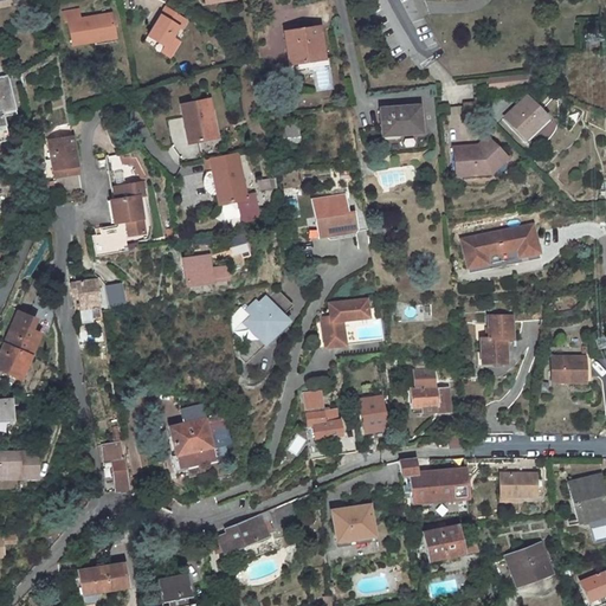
[(149,32),(168,45),(180,25),(182,27),(188,17),(167,4),(149,32)]
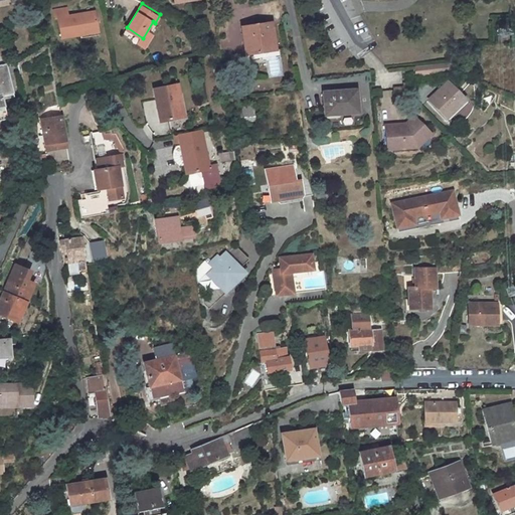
[(246,8),(248,18),(260,15),(258,5),(246,8)]
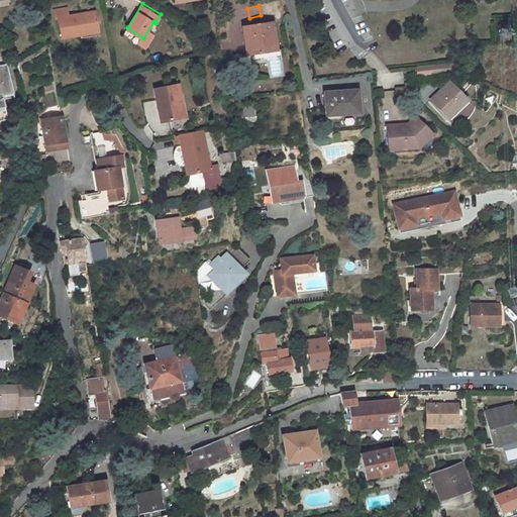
[(69,6),(55,8),(56,17),(59,17),(62,36),(81,34),(81,37),(100,34),(96,10),(70,14),(69,6)]
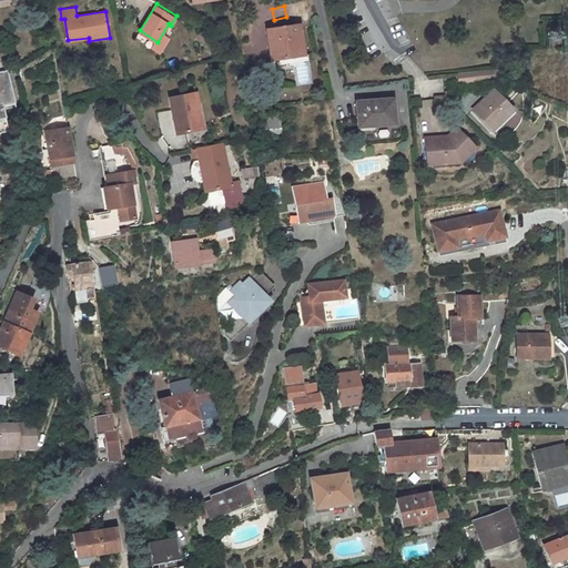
[(265,29),(271,60),(293,57),(303,56),(300,29),(283,31),(283,27),(265,29)]
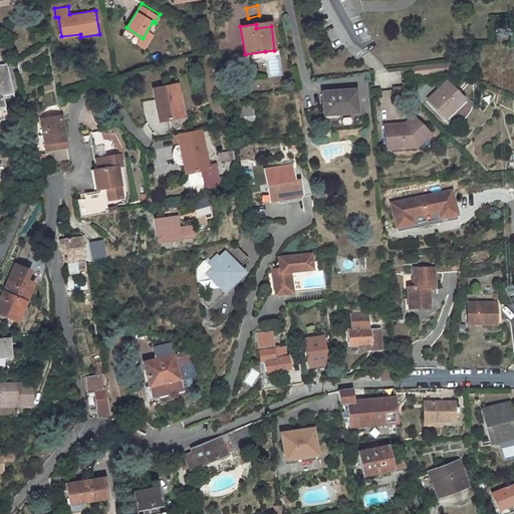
[(265,51),(249,53),(250,60),(266,57),(265,51)]
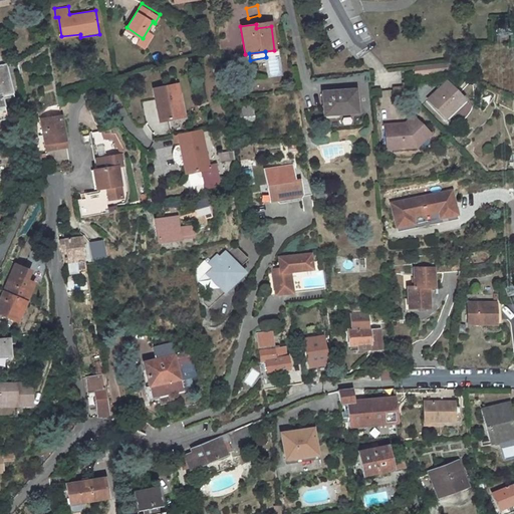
[(0,115),(7,114),(3,93),(13,90),(7,62),(0,63),(0,115)]
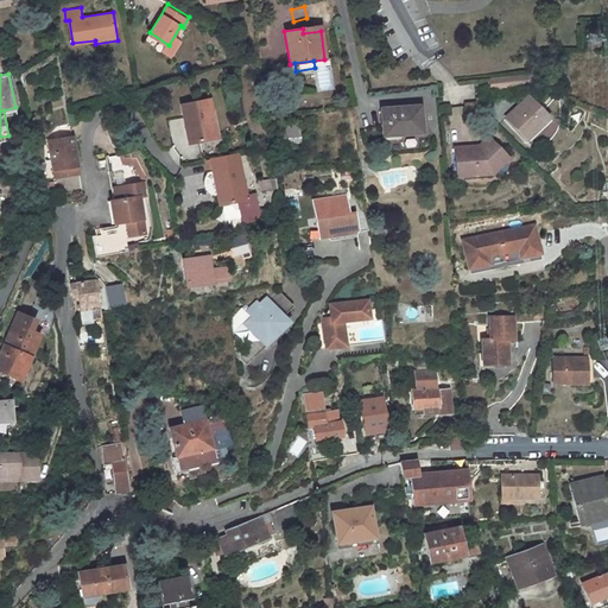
[(532,83),(532,74),(520,75),(520,87),(532,86),(532,83)]
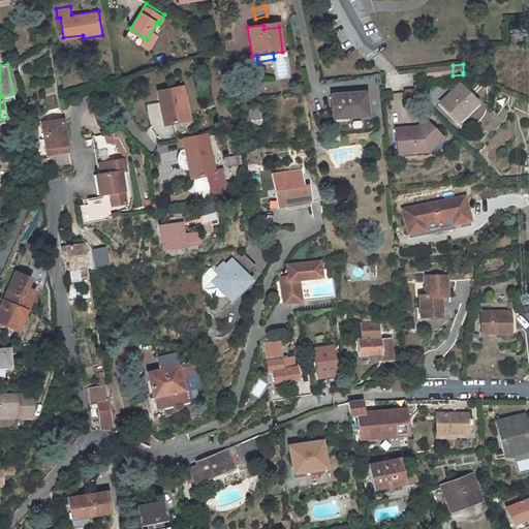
[(455,120),(474,101),(456,84),(437,102),(455,120)]
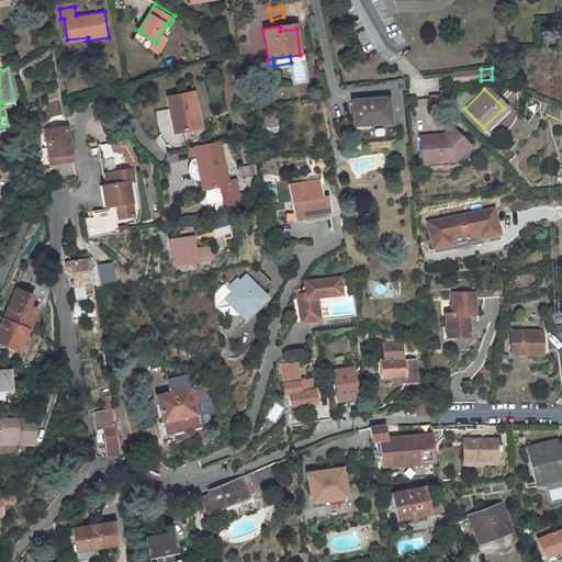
[(199,127),(193,91),(166,96),(170,119),(180,117),(182,130),(199,127)]
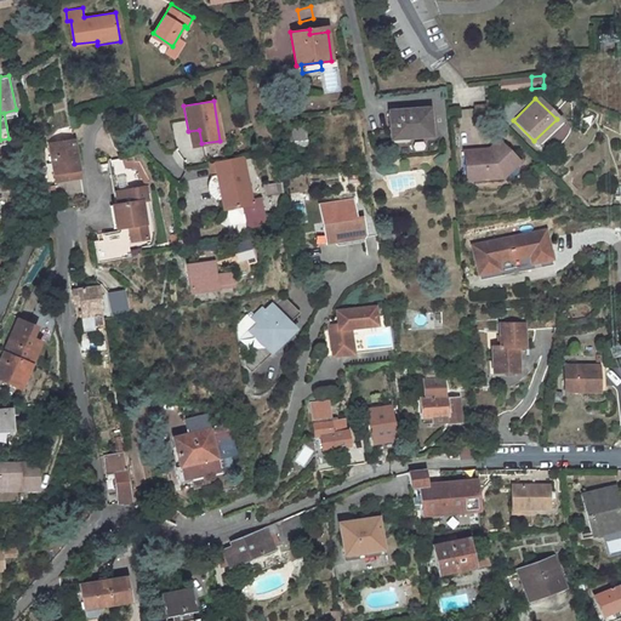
[(394,124),(396,137),(432,135),(429,108),(388,110),(389,124),(394,124)]
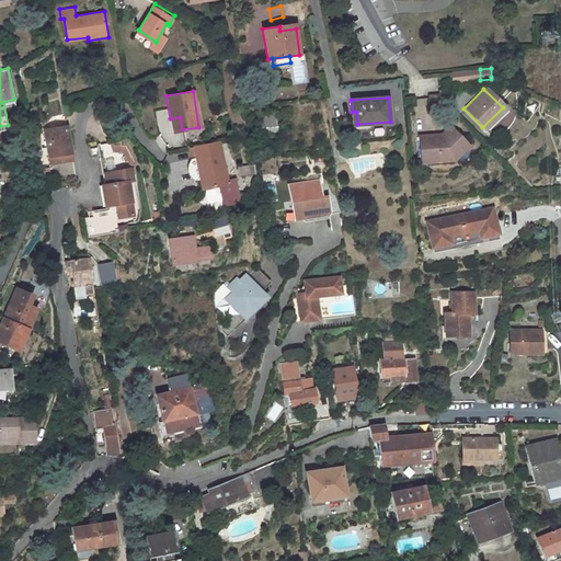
[(485,130),(506,110),(503,107),(482,127),(485,130)]
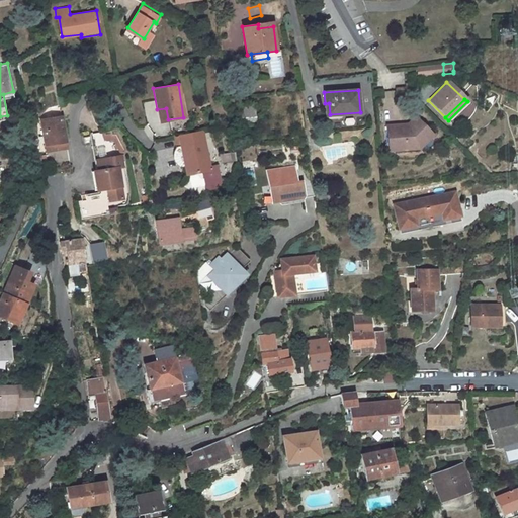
[(157,109),(159,121),(168,119),(166,108),(157,109)]
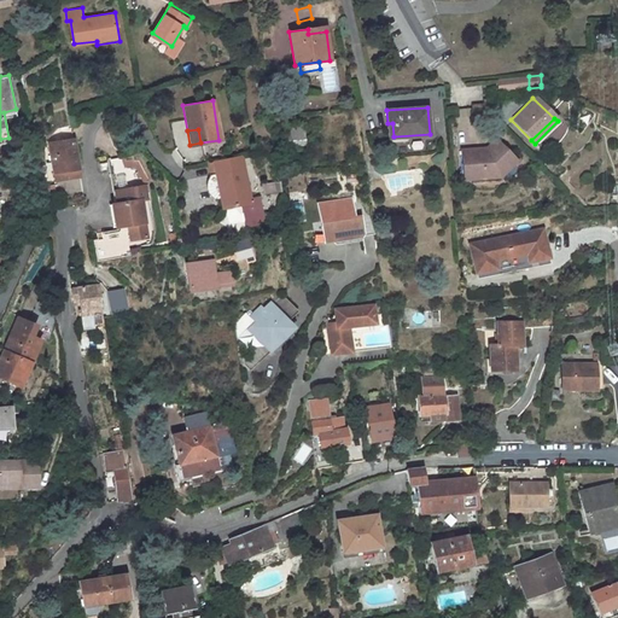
[(478,173),(493,172),(497,176),(516,157),(495,136),(484,146),(460,149),(462,179),(478,179),(478,173)]
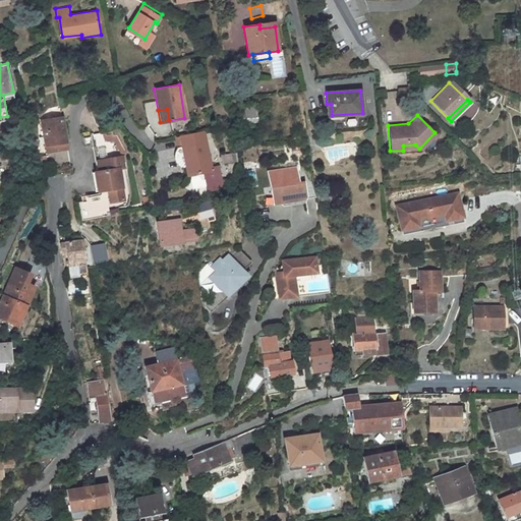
[(62,118),(42,121),(46,147),(66,143),(62,118)]
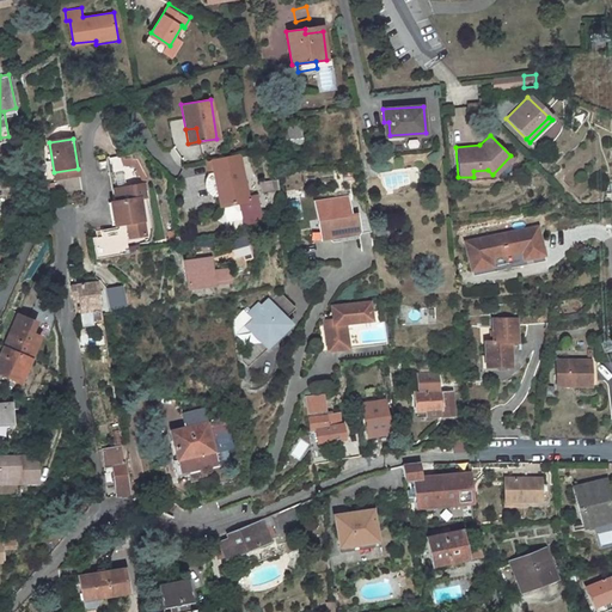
[(244,201),(237,155),(204,160),(207,173),(213,173),(215,190),(218,206),(244,201)]
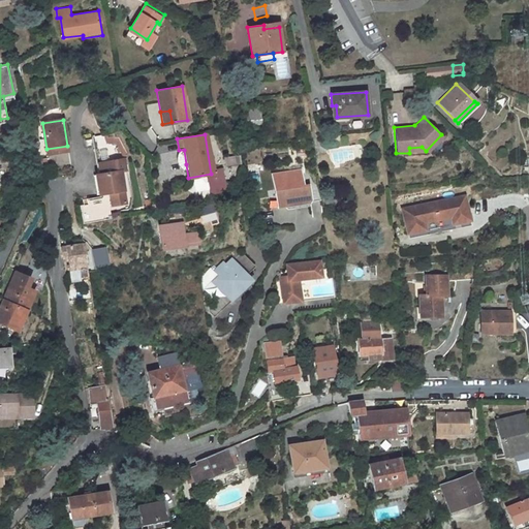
[(67,146),(47,149),(48,155),(68,152),(67,146)]
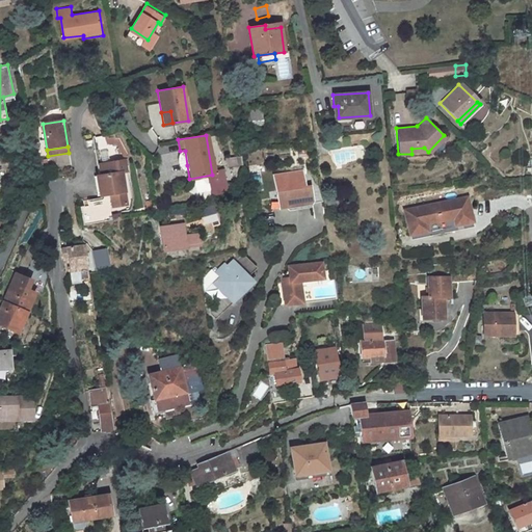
[(225,167),(241,166),(240,157),(224,158),(225,167)]
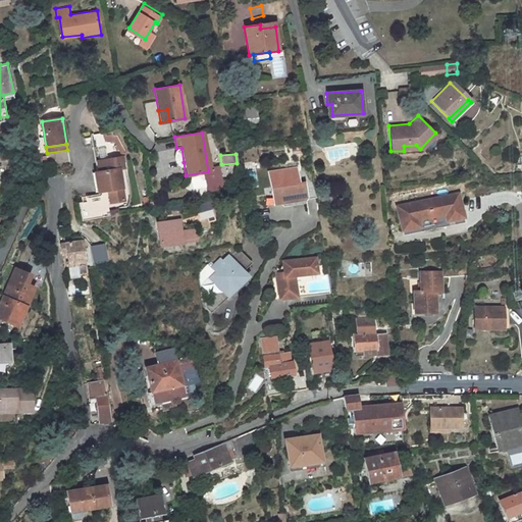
[(127,199),(122,166),(126,166),(124,155),(111,157),(101,158),(103,169),(97,170),(101,191),(112,189),(114,201),(127,199)]
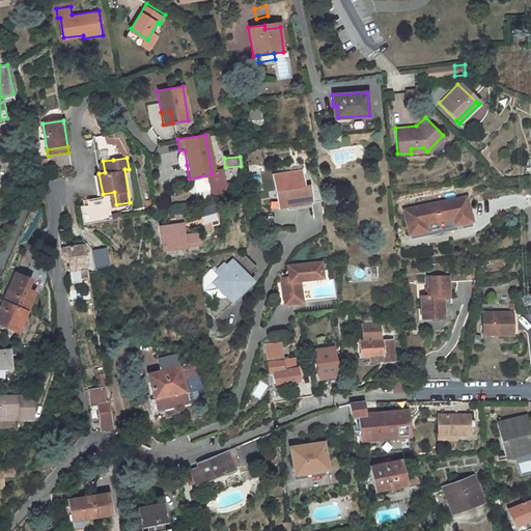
[(40,168),(50,167),(49,160),(39,161),(40,168)]
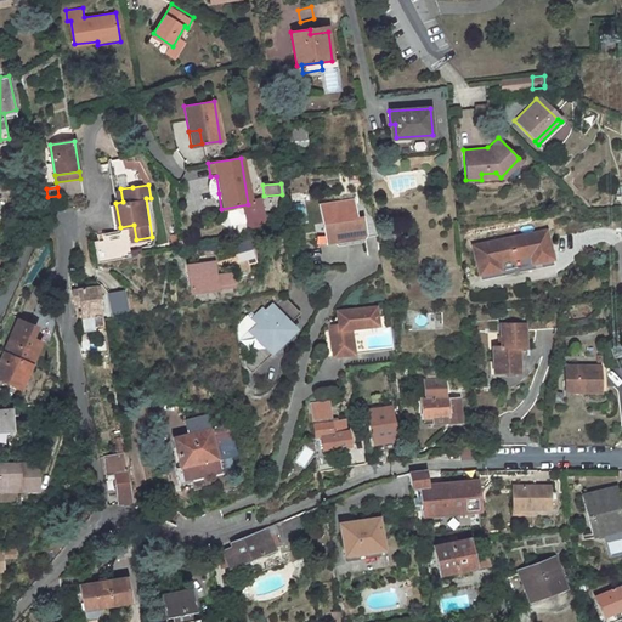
[(323,221),(314,222),(315,242),(324,239),(365,236),(363,218),(354,219),(352,201),(321,203),(323,221)]
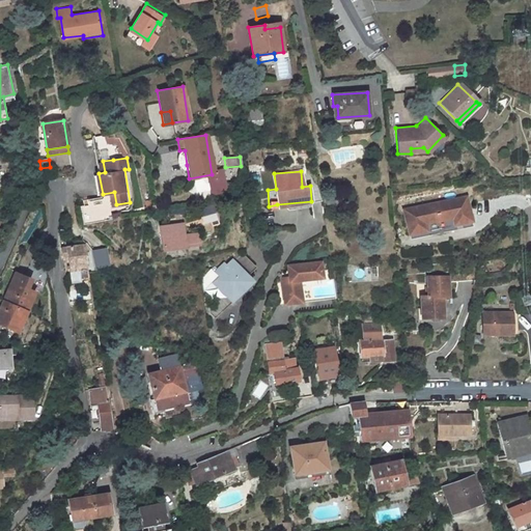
[(424,231),(455,223),(471,219),(465,196),(402,212),(409,235),(424,231)]
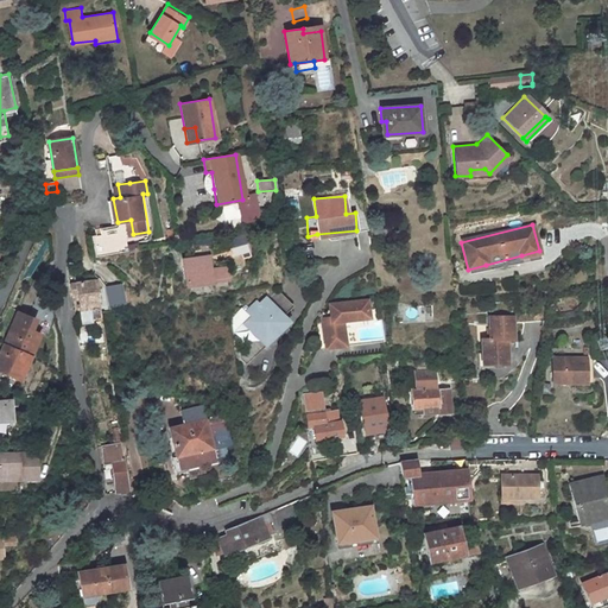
[(524,261),(540,257),(539,251),(521,255),(524,261)]
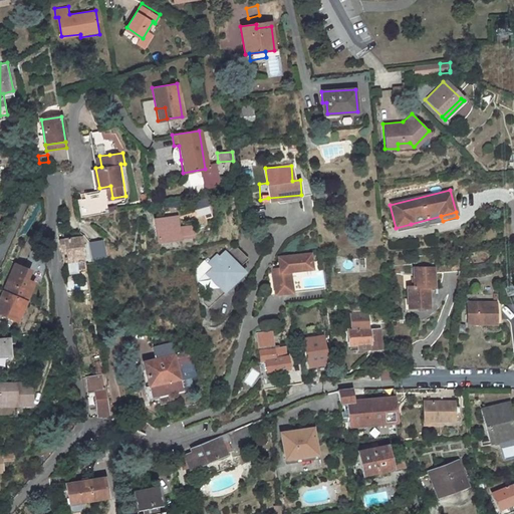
[(167,218),(170,238),(205,233),(204,222),(190,223),(189,215),(167,218)]
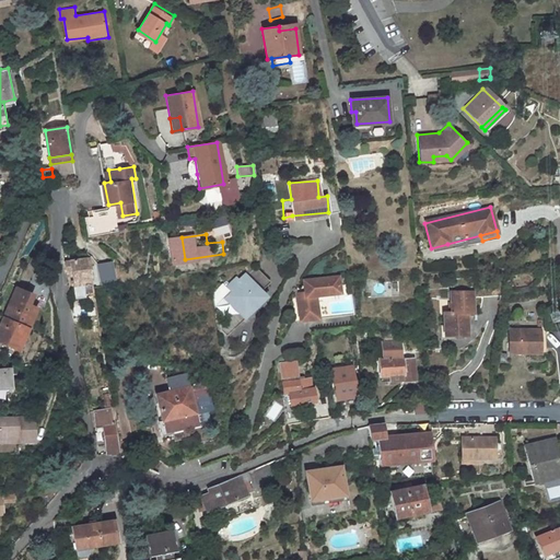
[(71,270),(76,295),(94,292),(93,287),(90,266),(89,258),(65,260),(66,271),(71,270)]
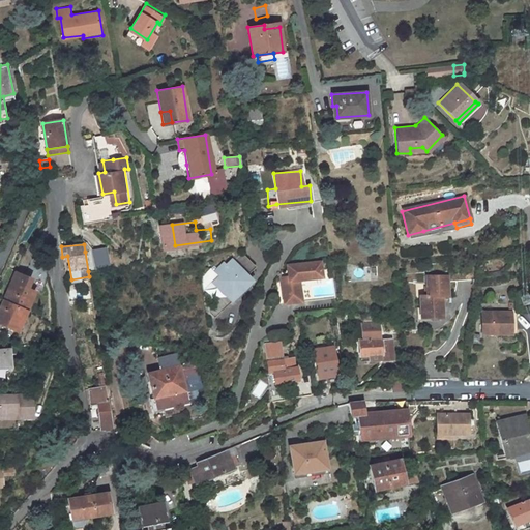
[(97,247),(100,267),(108,266),(105,246),(97,247)]
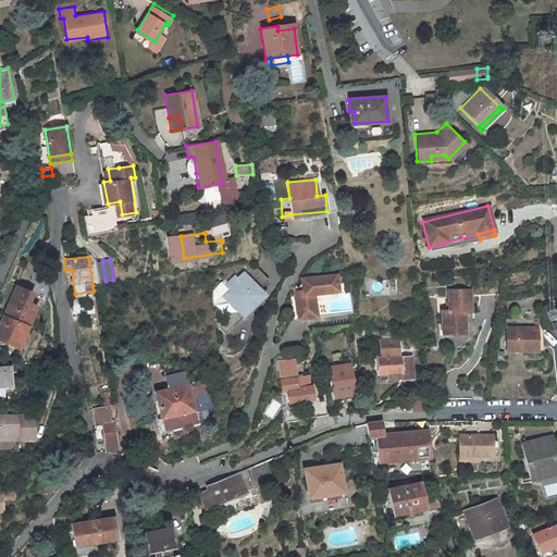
[(99,284),(96,263),(89,264),(93,285),(99,284)]
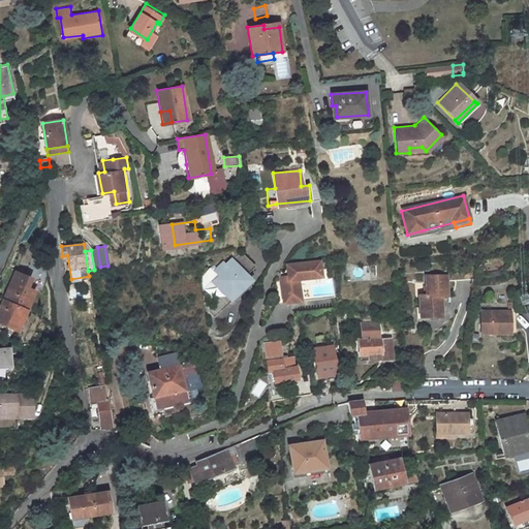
[(333,296),(330,271),(318,271),(317,259),(284,263),(285,275),(278,276),(281,303),(333,296)]
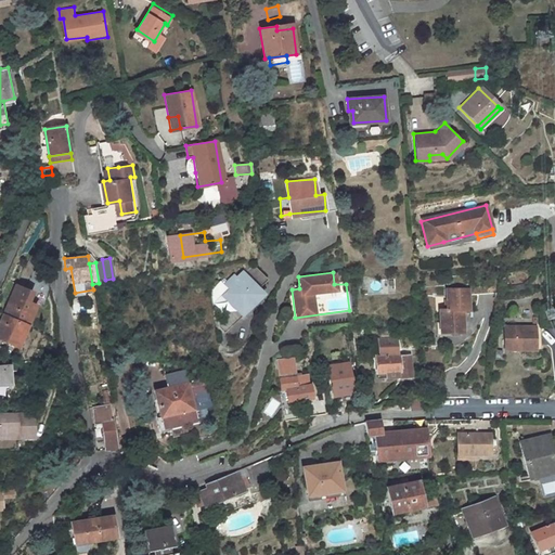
[(262,295),(257,289),(243,275),(239,280),(233,274),(223,282),(229,288),(224,293),(242,312),(262,295)]
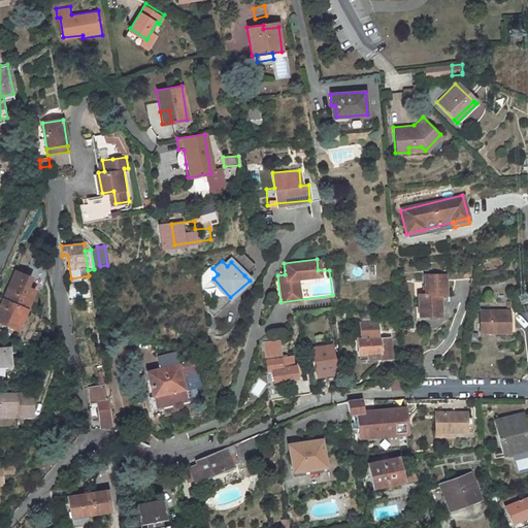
[(213,278),(218,274),(212,268),(210,265),(199,274),(201,289),(213,278)]
